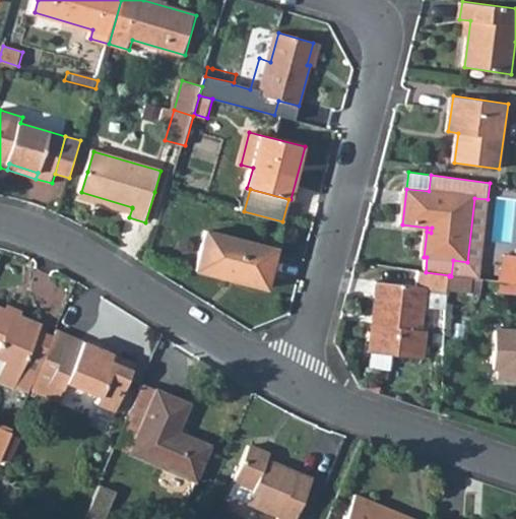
[(470,278),(479,279),(488,199),(474,198),(467,262),(453,260),(451,276),(470,278)]
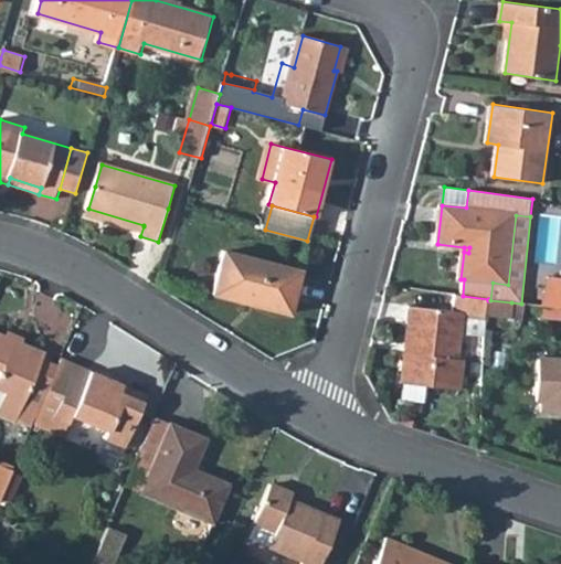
[(303,270),(226,251),(215,294),(292,314),(303,270)]
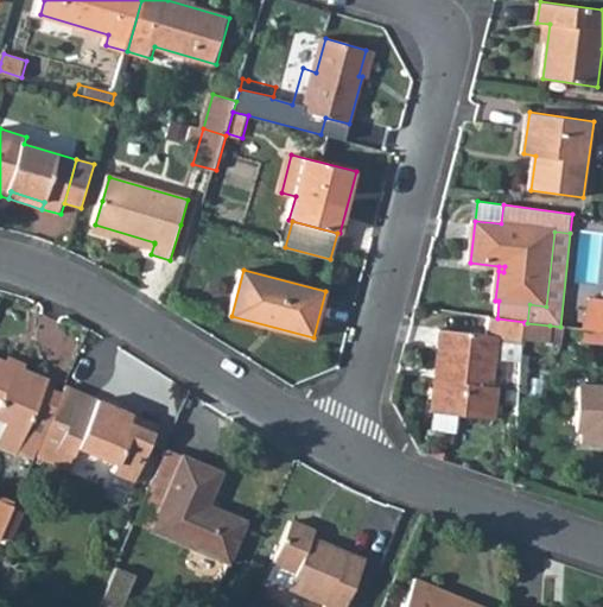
[(492,317),(489,335),(444,329),(433,412),(496,419),(499,386),(493,386),(499,336),(524,340),(525,323),(525,322),(497,318),(492,317)]
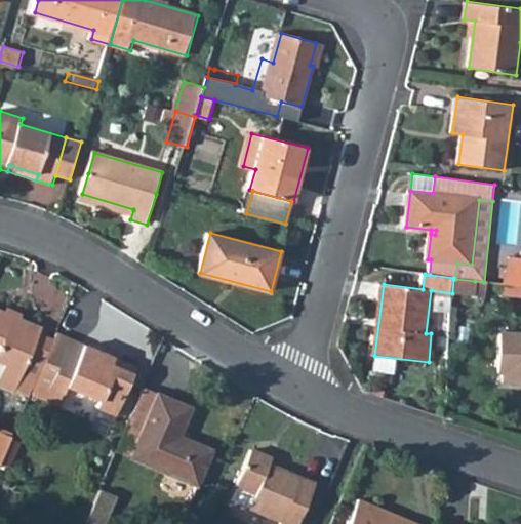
[(455,279),(453,279),(452,293),(473,295),(475,281),(455,279)]
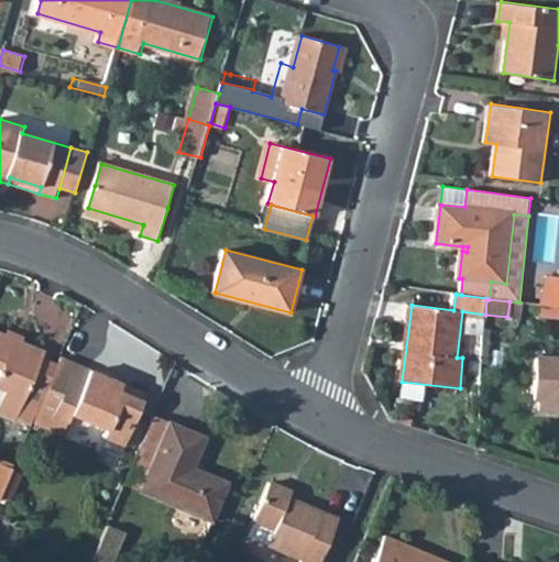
[(0,414),(18,421),(20,415),(44,359),(46,352),(0,332),(0,387),(8,390),(0,408),(0,414)]
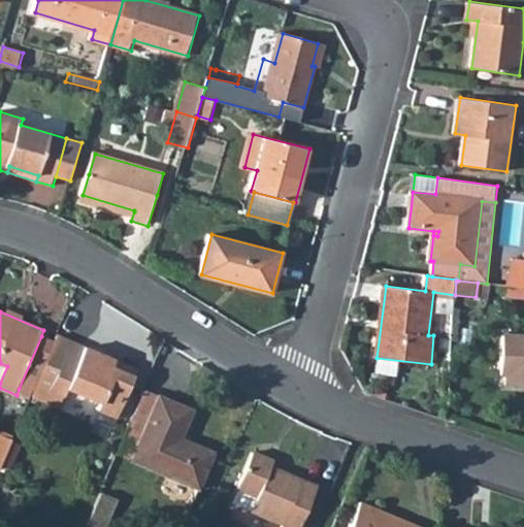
[(523,336),(505,335),(503,375),(510,375),(509,386),(523,386),(523,336)]
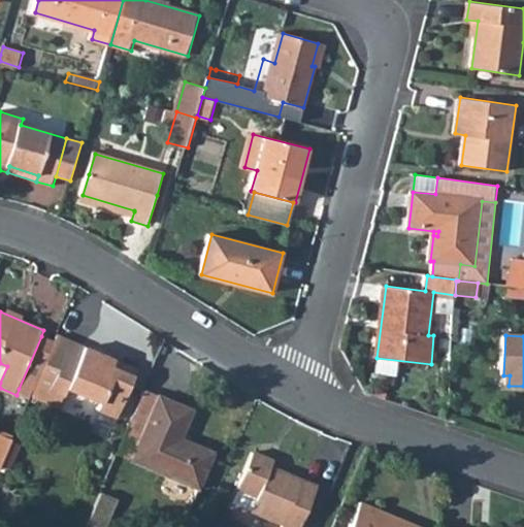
[(41,336),(19,389),(33,395),(55,342),(41,336)]
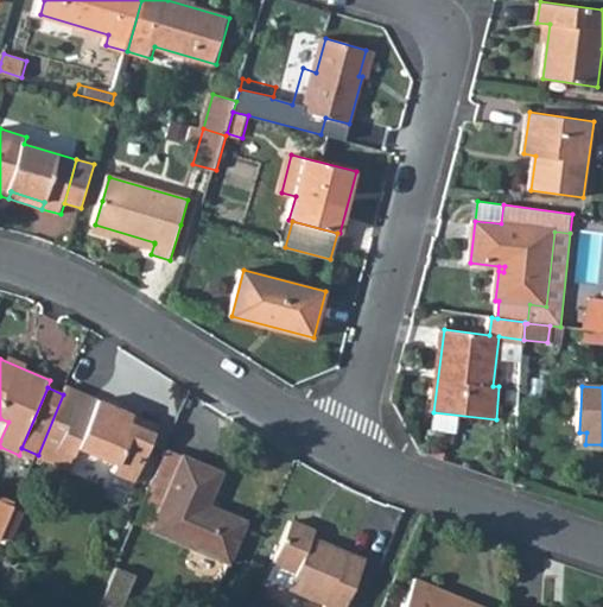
[(59,449),(83,393),(68,387),(38,455),(55,462),(59,449)]
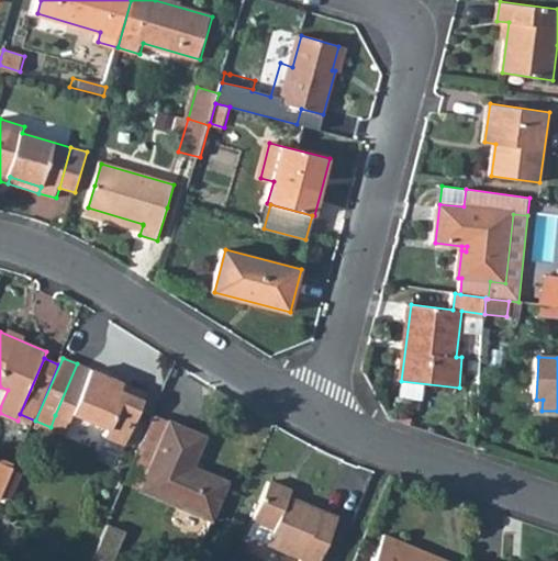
[(145,401),(121,391),(124,383),(77,363),(55,415),(71,422),(75,414),(110,429),(107,437),(126,445),(145,401)]
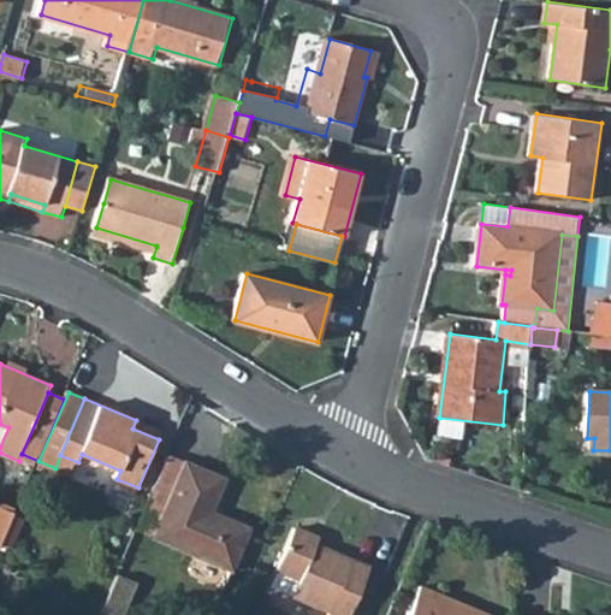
[(162,431),(136,420),(132,429),(159,439),(162,431)]
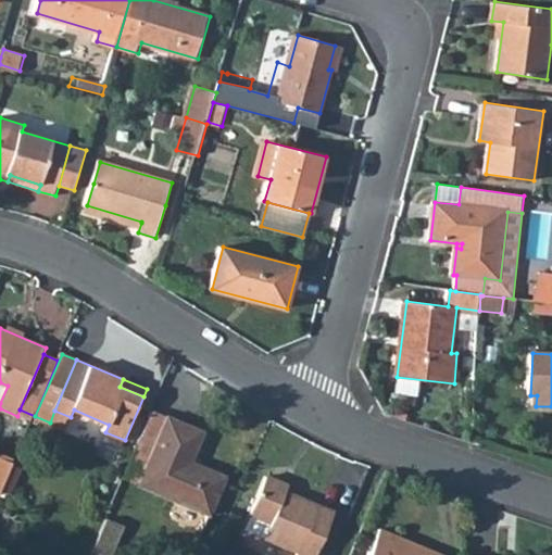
[(154,412),(126,479),(141,486),(170,417),(154,412)]
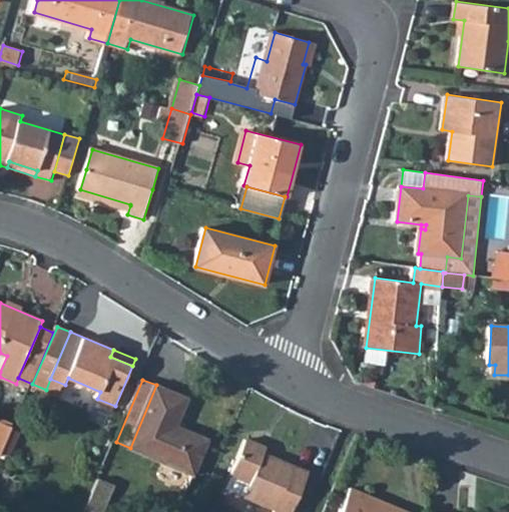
[(189,399),(156,385),(130,448),(164,462),(195,475),(209,440),(177,427),(189,399)]
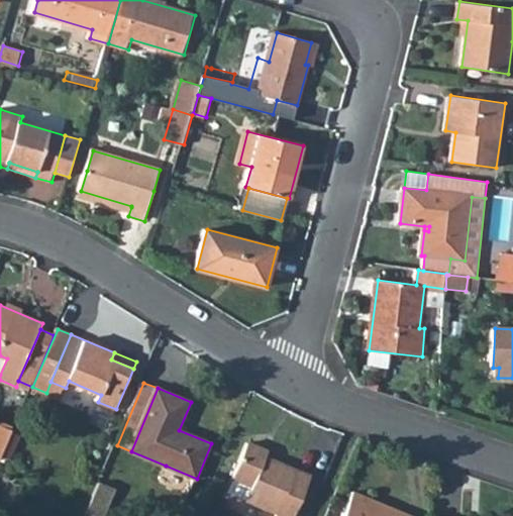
[(0,458),(2,459),(14,430),(0,423),(0,458)]
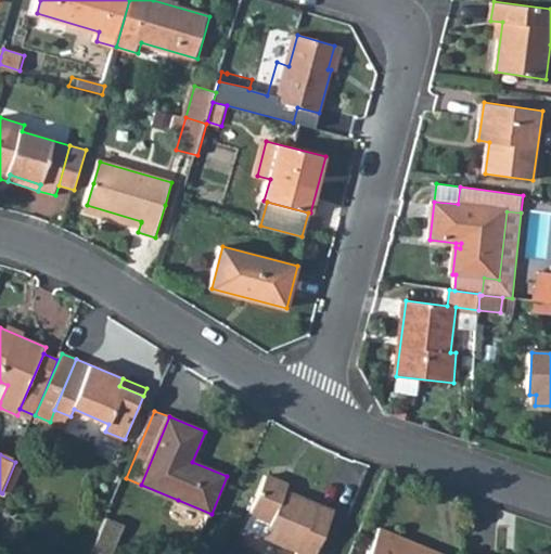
[(290,485),(268,476),(253,514),(273,522),(267,537),(266,538),(299,552),(299,553),(317,553),(335,512),(321,505),(287,491),(290,485)]
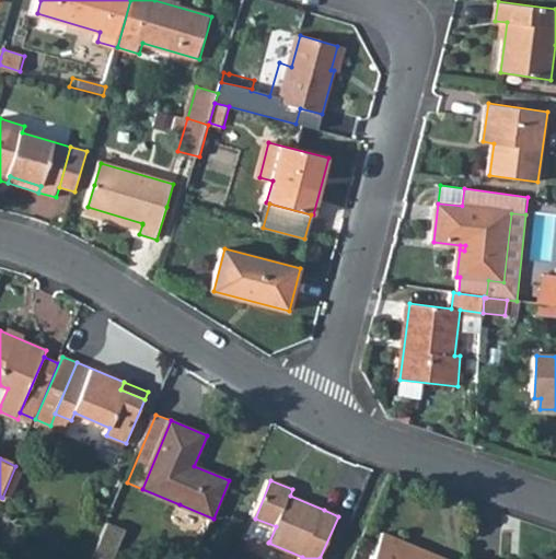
[(324,510),(338,516),(342,509),(326,502),(324,510)]
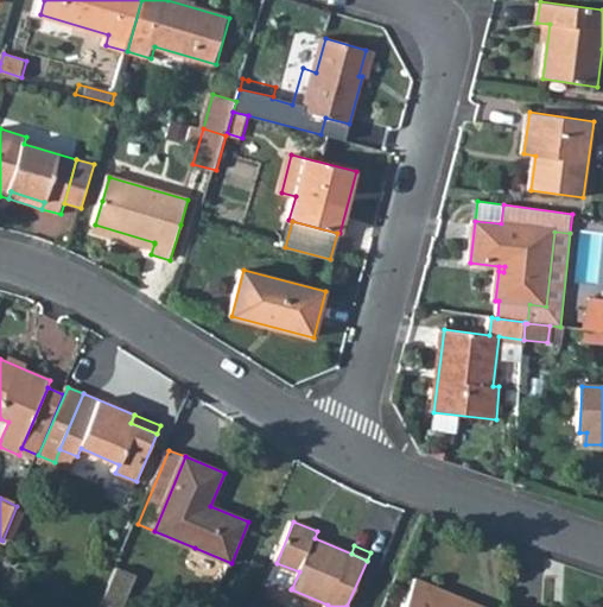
[(186,567),(223,582),(232,563),(195,548),(186,567)]
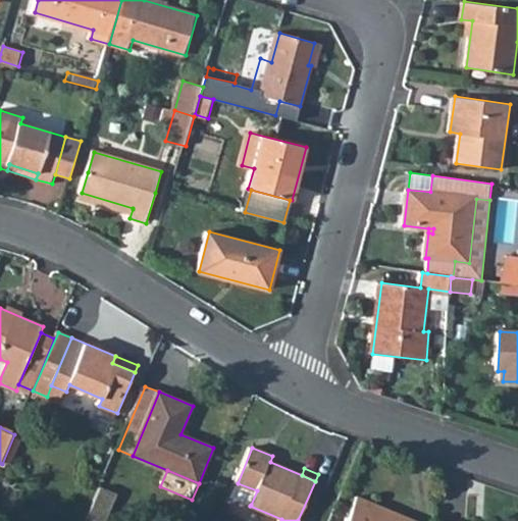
[(257,490),(238,483),(231,497),(251,505),(257,490)]
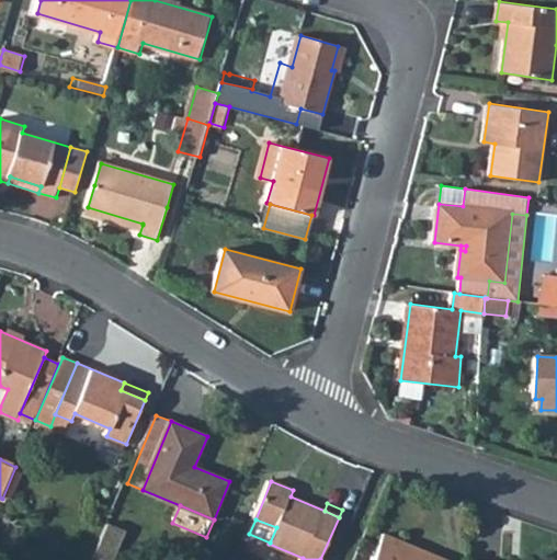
[(114,559),(127,530),(111,523),(95,558),(97,558),(101,559),(114,559)]
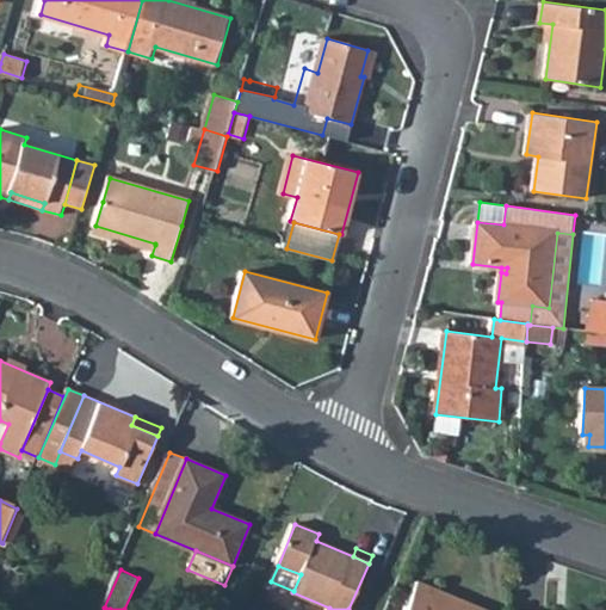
[(484,609),(419,583),(406,609),(484,609)]
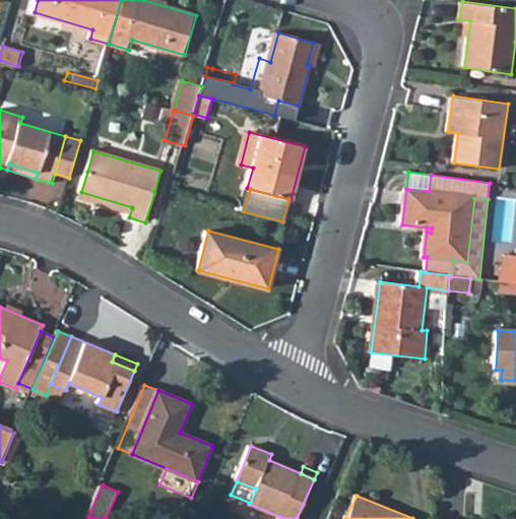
All buildings are outlined.
